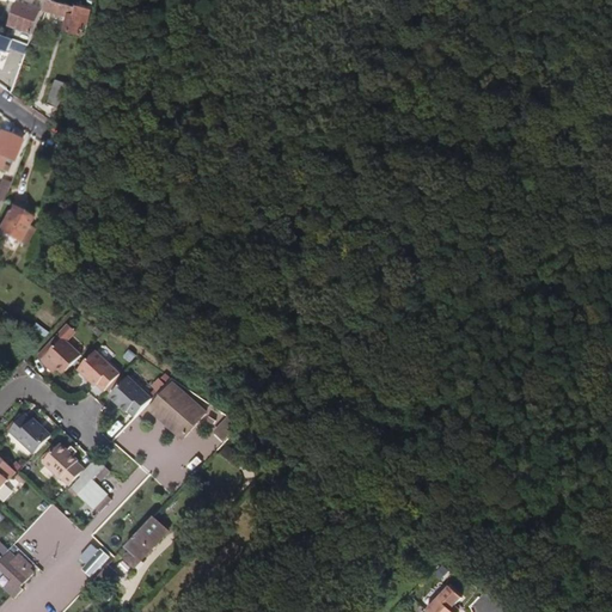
[(85,28),(91,30),(96,14),(81,11),(81,13),(54,5),(55,2),(47,0),(44,11),(68,18),(65,31),(83,37),(85,28)]
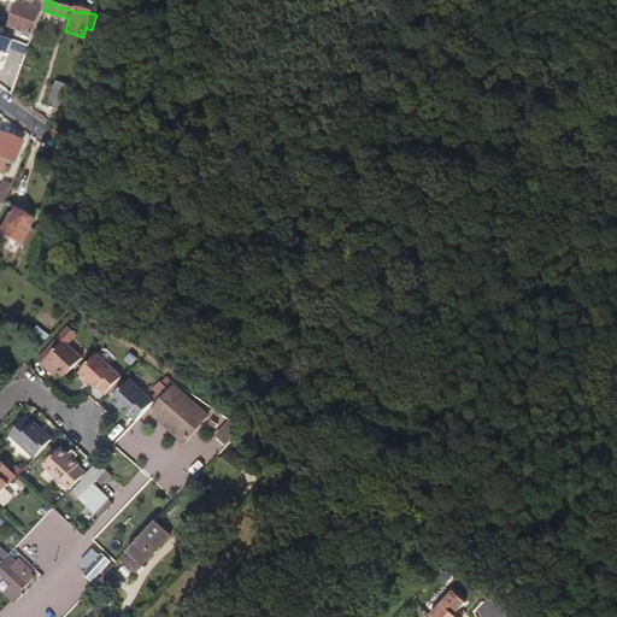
[(11,28),(34,37),(43,13),(19,5),(11,28)]
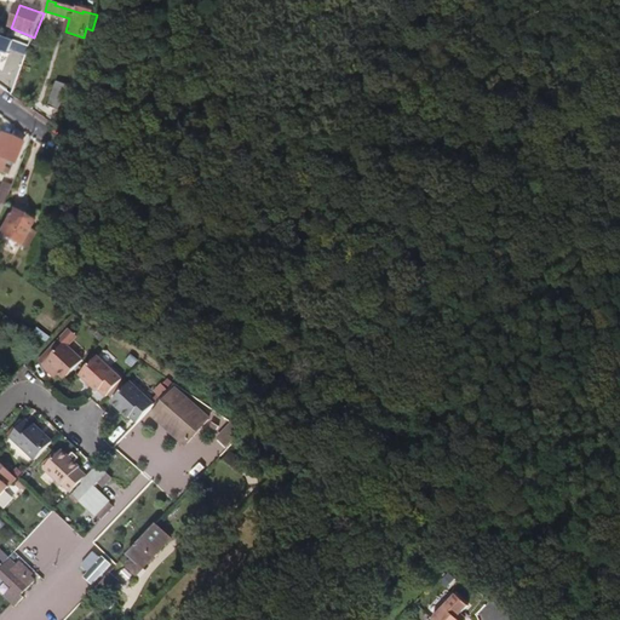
[(65,93),(55,89),(49,105),(59,109),(65,93)]
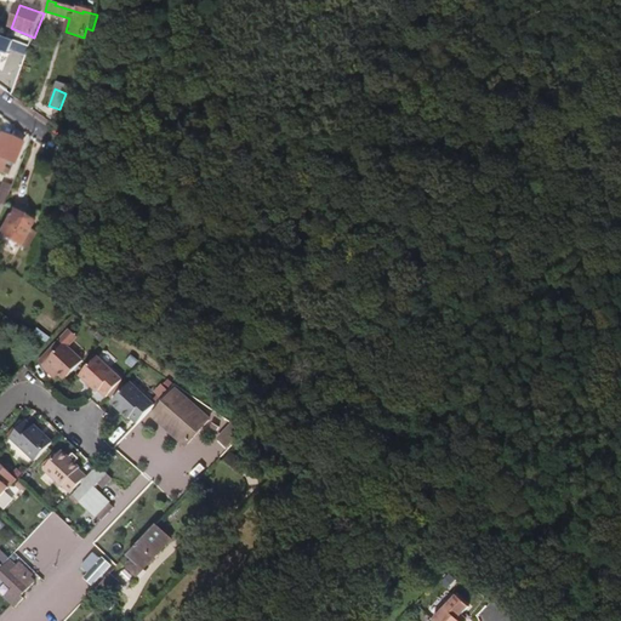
[(0,171),(1,167),(5,160),(12,164),(21,143),(0,132),(0,171)]
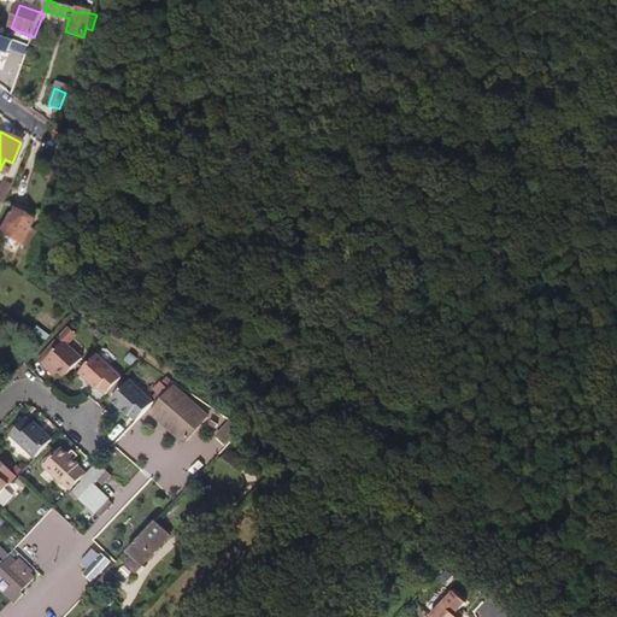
[(0,204),(3,206),(11,184),(3,181),(0,187),(0,204)]
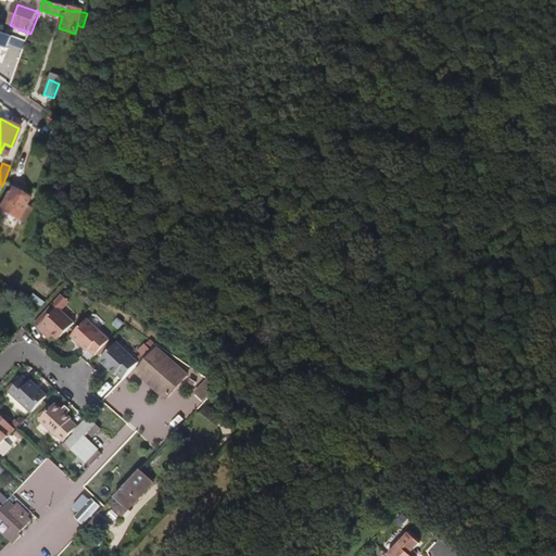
[(26,198),(8,190),(2,204),(21,212),(26,198)]
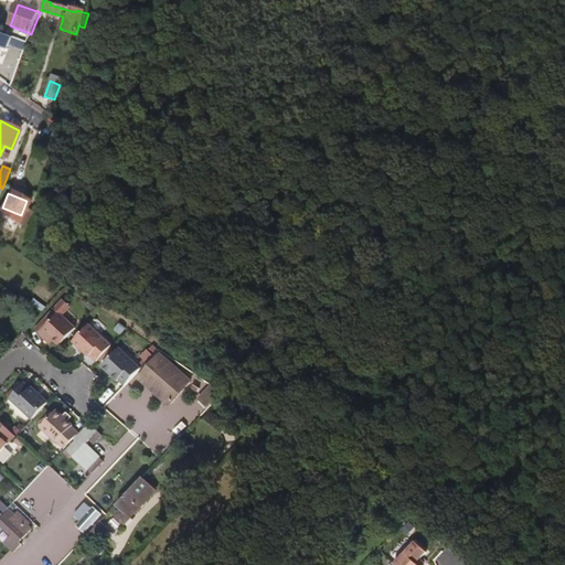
[(59,345),(75,329),(61,316),(71,306),(62,298),(34,328),(40,332),(39,334),(44,340),(48,337),(53,341),(59,345)]
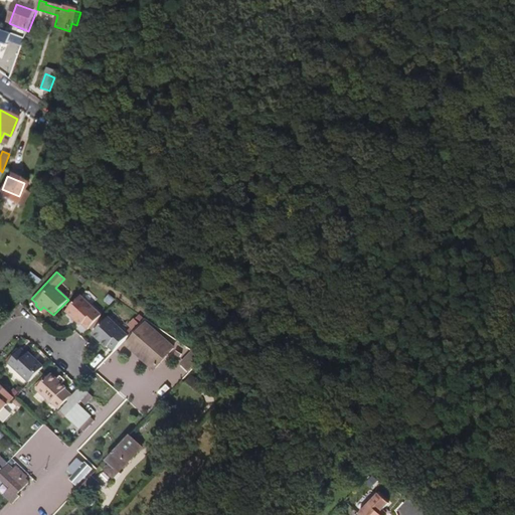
[(87,278),(76,272),(72,276),(76,279),(82,283),(87,278)]
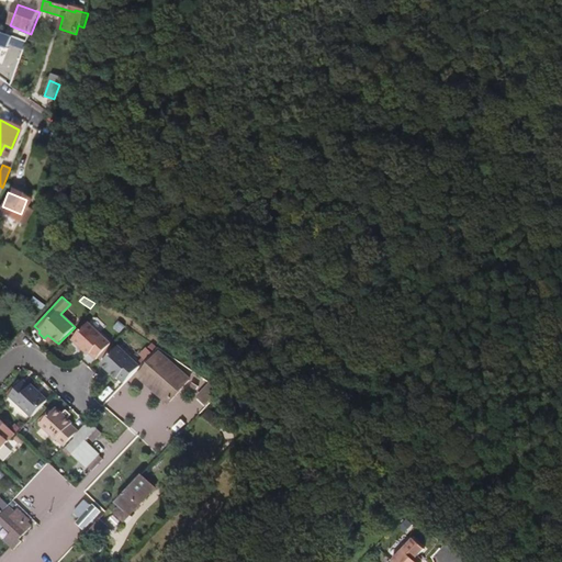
[(126,325),(120,321),(115,325),(122,330),(126,325)]
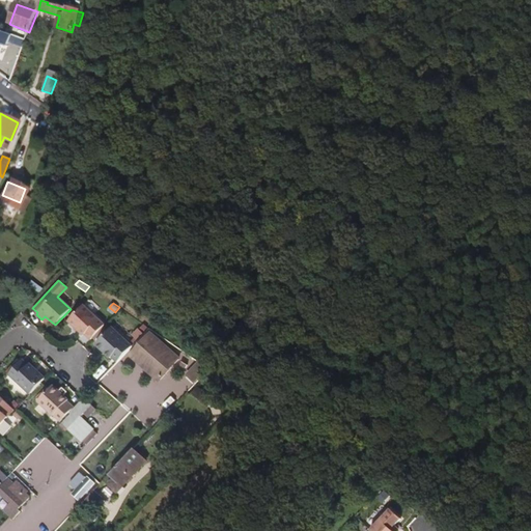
[(89,339),(104,325),(82,305),(67,320),(82,335),(83,333),(89,339)]
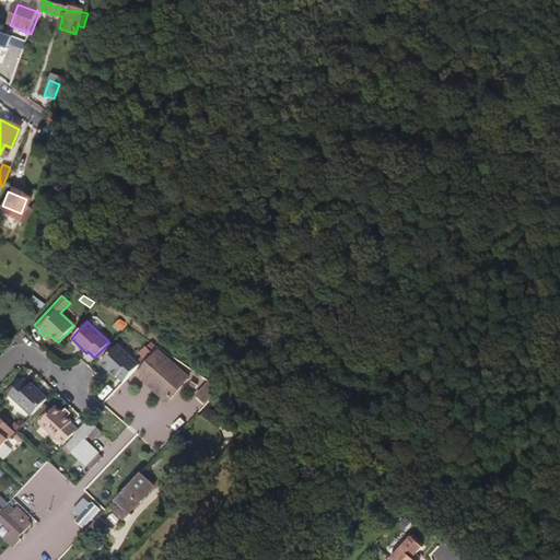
[(155,345),(151,341),(146,347),(150,351),(155,345)]
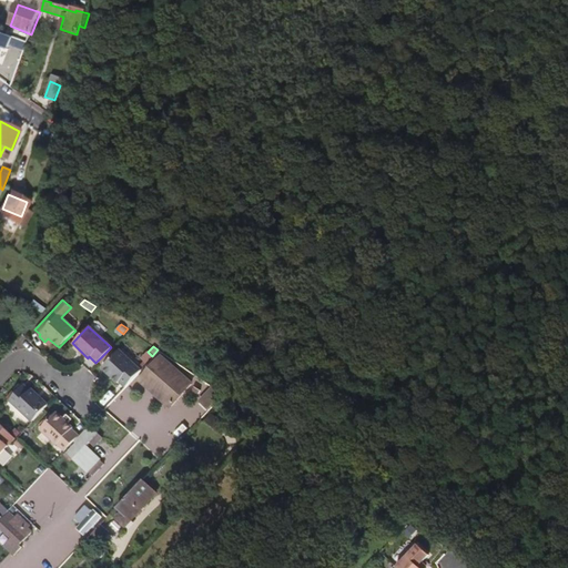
[(124,386),(140,369),(118,348),(101,367),(117,382),(118,379),(124,386)]
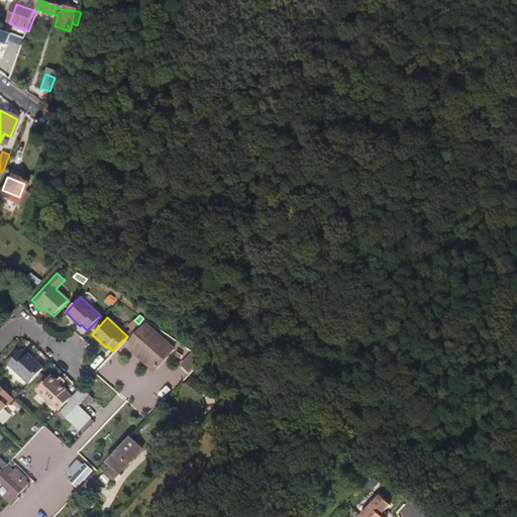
[(143,327),(123,349),(133,359),(154,337),(143,327)]
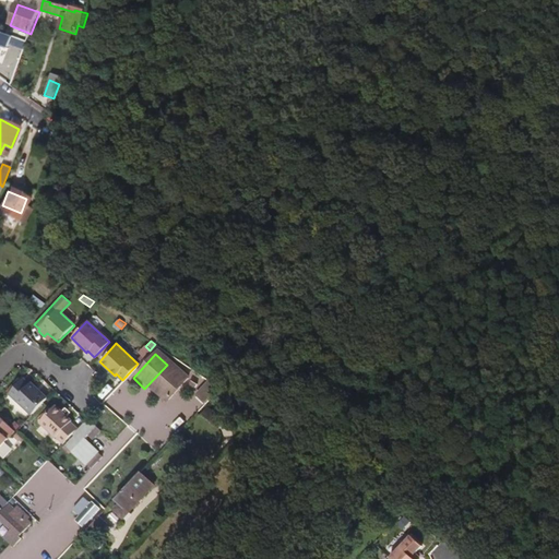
[(185,381),(167,365),(144,389),(151,395),(156,389),(167,399),(185,381)]
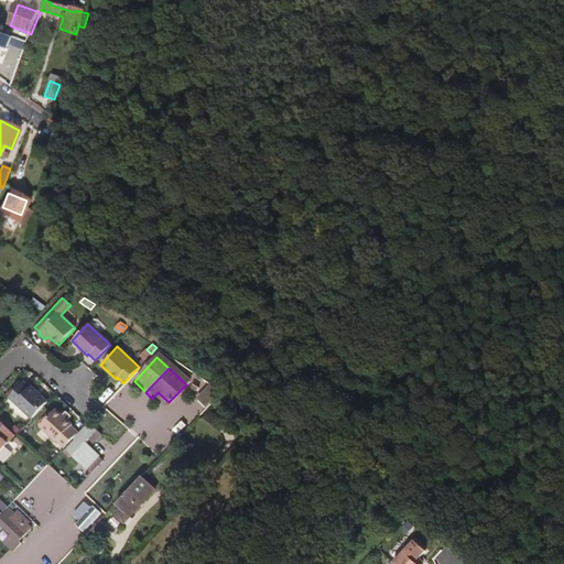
[(9,396),(31,418),(47,400),(31,384),(30,387),(23,380),(9,396)]
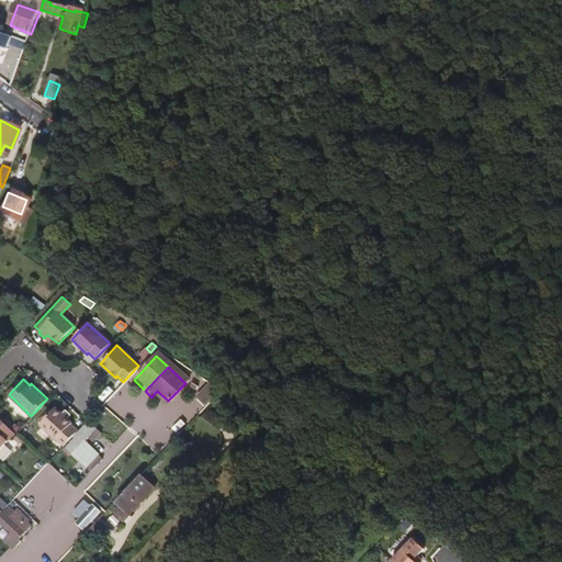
[(186,383),(168,401),(169,402),(187,384),(186,383)]
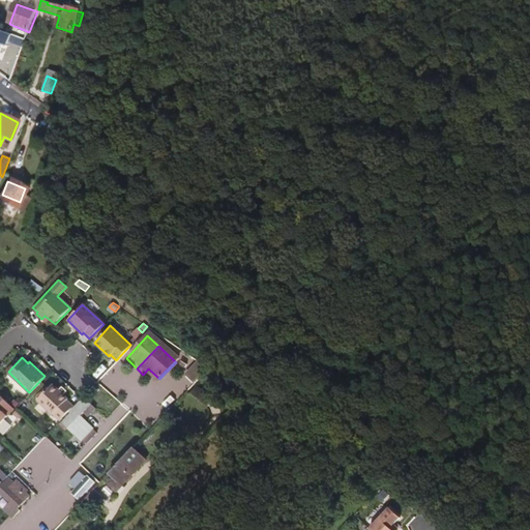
[(158,378),(148,369),(143,375),(153,384),(158,378)]
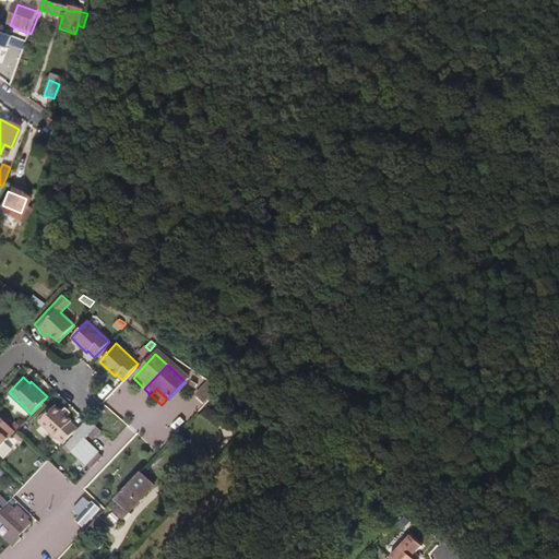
[(57,433),(64,441),(76,428),(70,420),(71,419),(55,403),(47,412),(39,419),(56,435),(57,433)]
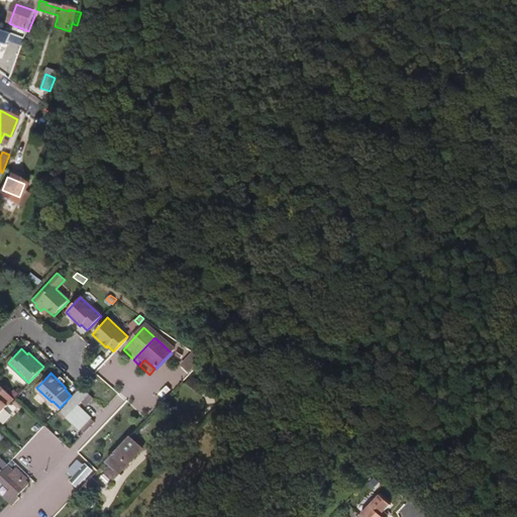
[(204,385),(191,375),(185,383),(198,392),(204,385)]
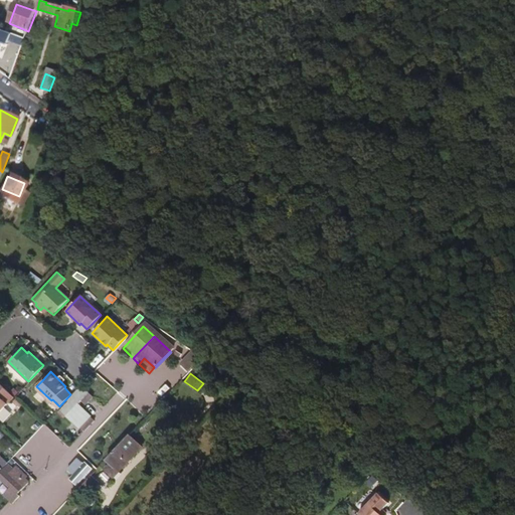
[(36,386),(43,379),(41,377),(34,384),(36,386)]
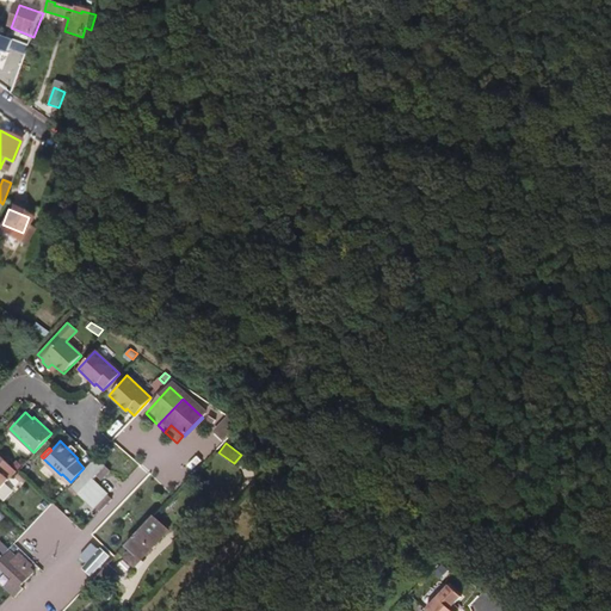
[(0,487),(17,470),(0,454),(0,487)]
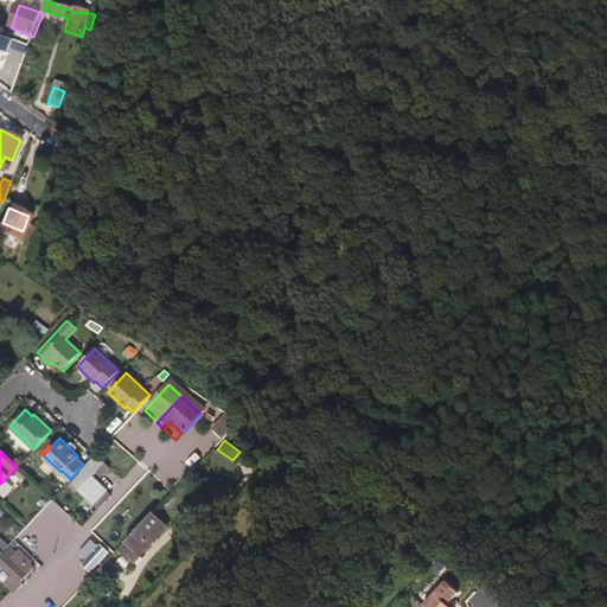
[(96,455),(82,472),(71,483),(93,503),(97,506),(109,493),(93,477),(95,473),(100,478),(109,468),(96,455)]
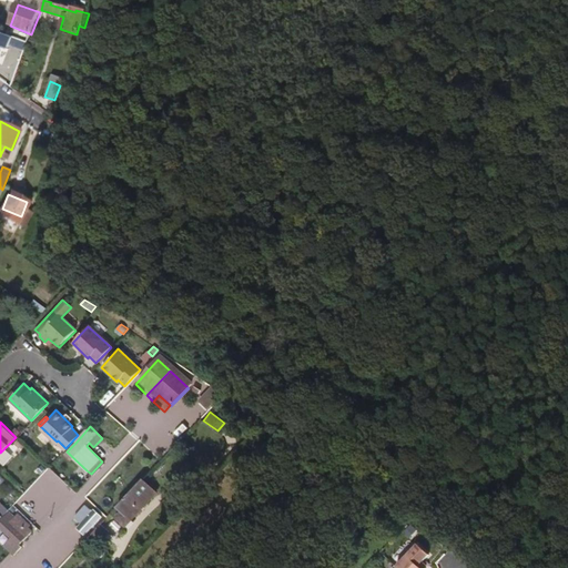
[(24,446),(18,439),(13,443),(20,449),(24,446)]
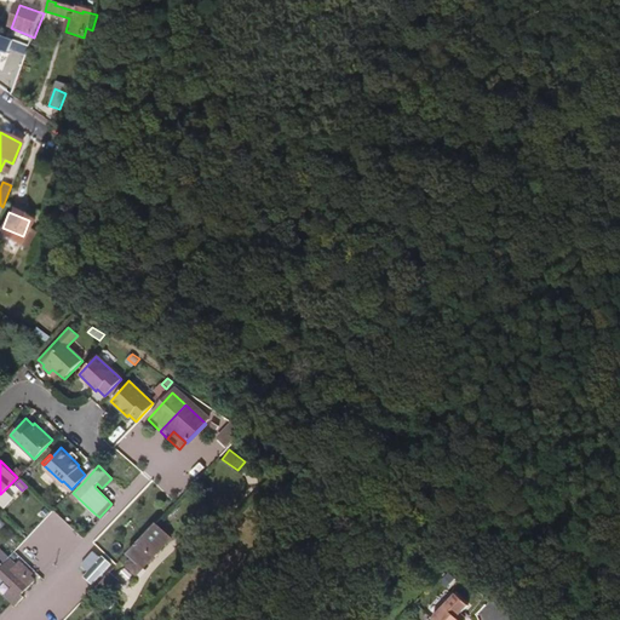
[(50,512),(45,507),(39,515),(44,520),(50,512)]
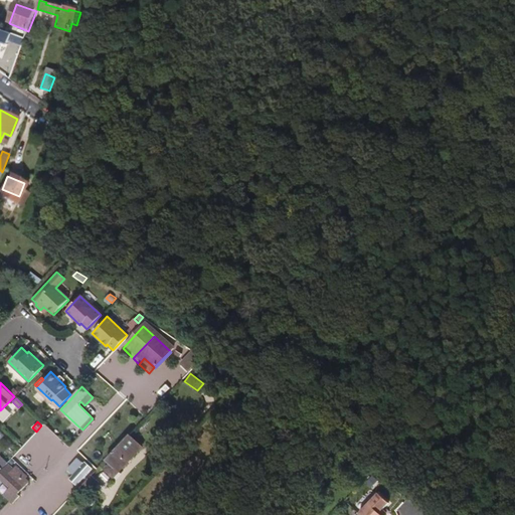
[(45,423),(13,458),(37,481),(69,447),(45,423)]
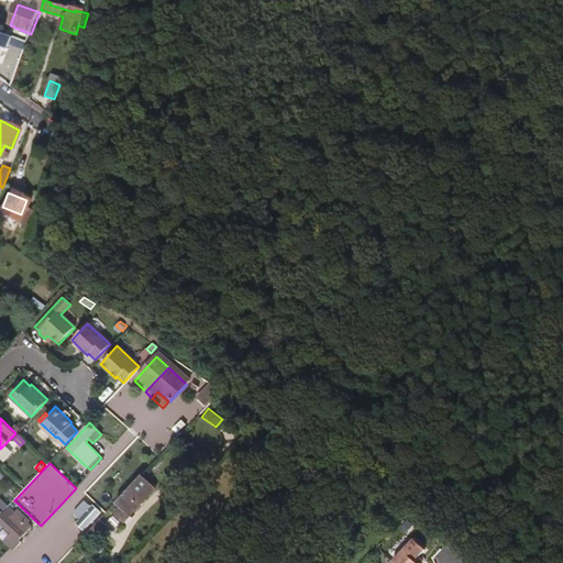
[(155,488),(142,476),(117,503),(119,505),(111,514),(122,523),(131,515),(131,516),(155,488)]
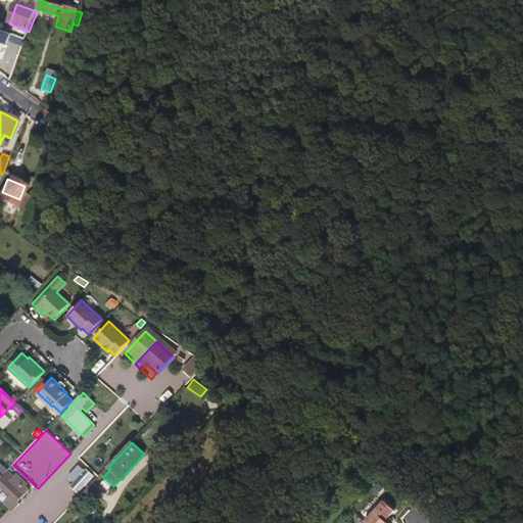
[(72,486),(80,493),(95,476),(81,463),(68,476),(76,482),(72,486)]
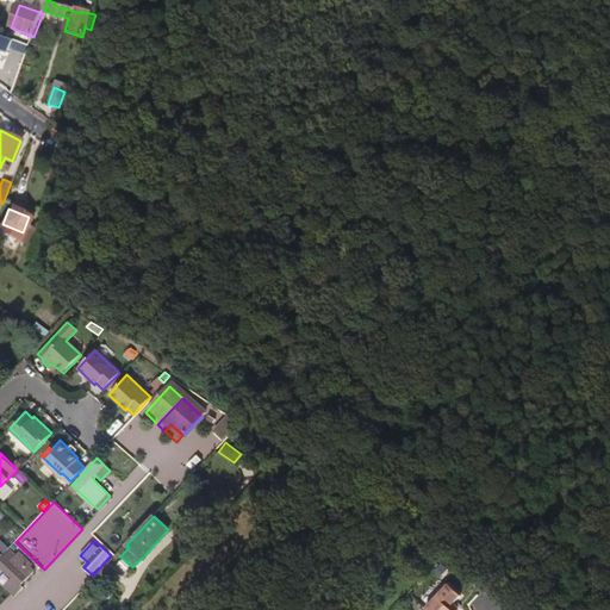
[(17,553),(10,547),(0,558),(0,564),(11,576),(4,583),(12,590),(26,576),(32,568),(30,567),(32,564),(18,552),(17,553)]
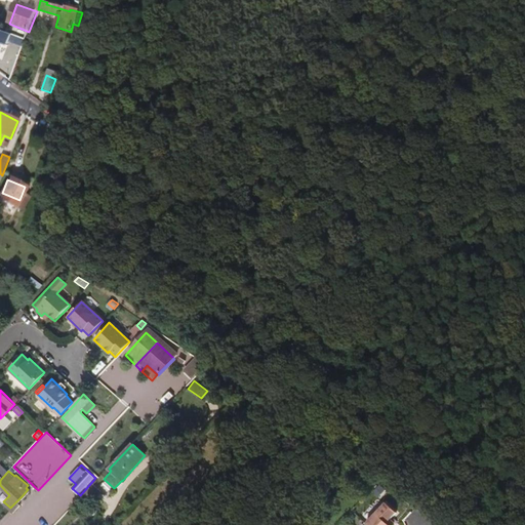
[(101,493),(93,486),(84,495),(89,499),(92,495),(95,498),(101,493)]
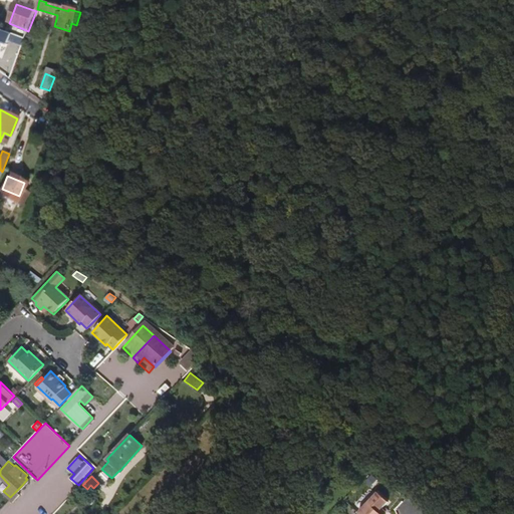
[(375,479),(370,476),(366,482),(371,485),(375,479)]
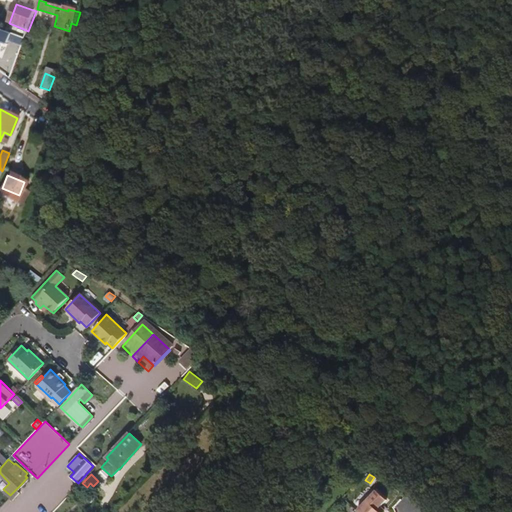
[(94,499),(86,492),(83,495),(91,502),(94,499)]
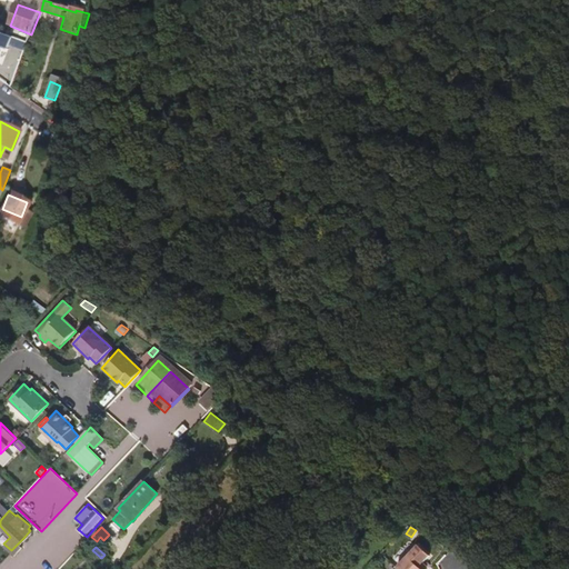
[(397,567),(398,568),(422,568),(419,565),(423,559),(413,549),(397,567)]
